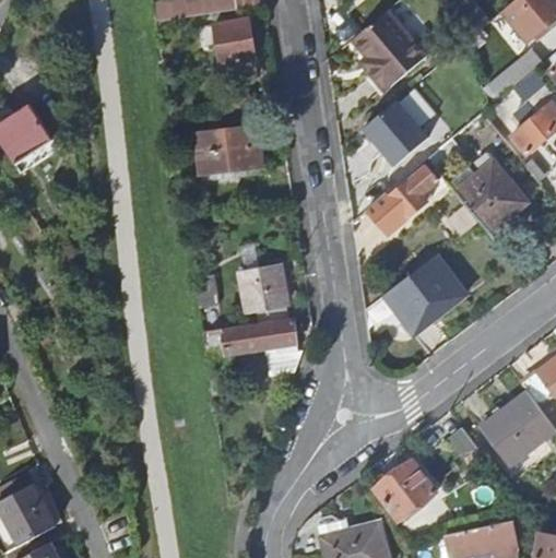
[(166,0),(169,19),(233,9),(231,0),(166,0)]
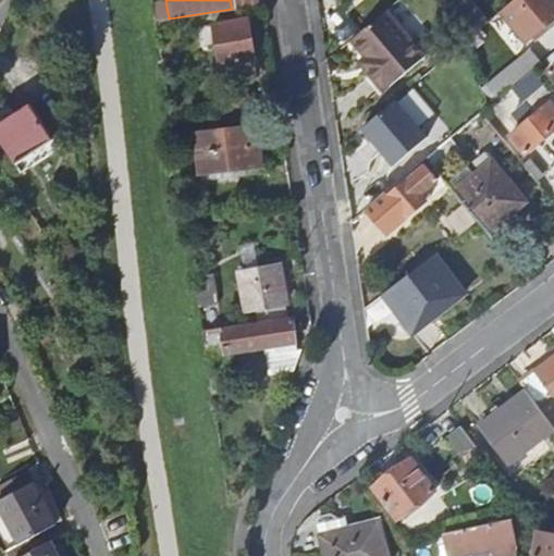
[(460,0),(448,11),(462,42),(472,34),(484,23),(465,0),(460,0)]
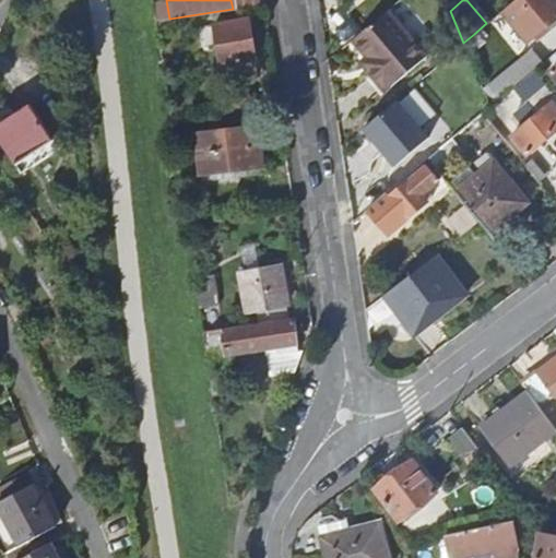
[(521,0),(504,14),(528,42),(544,27),(548,33),(555,26),(551,21),(555,15),(555,0),(521,0)]
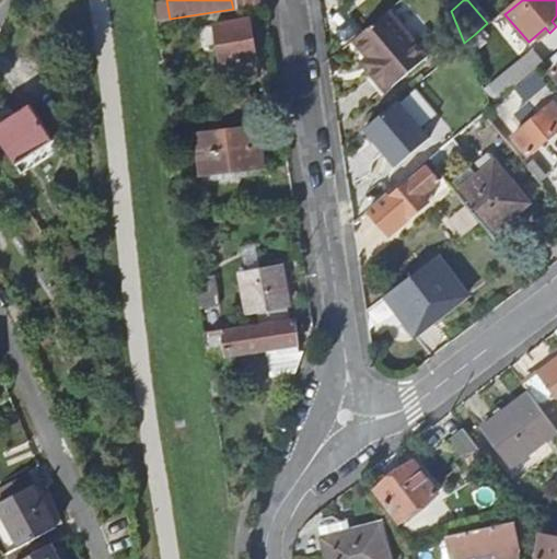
[(359,32),(381,59),(374,65),(391,83),(432,48),(394,2),(359,32)]
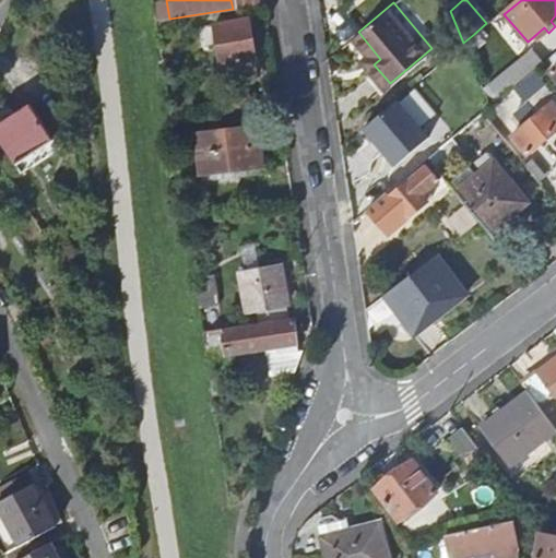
[(213,22),(220,64),(253,59),(247,18),(213,22)]
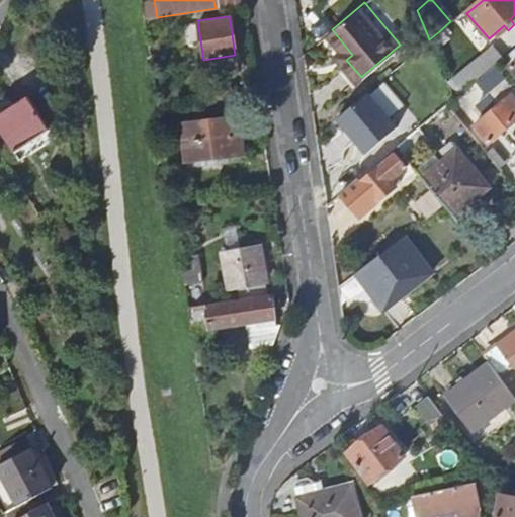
[(439,31),(429,39),(434,49),(445,38),(439,31)]
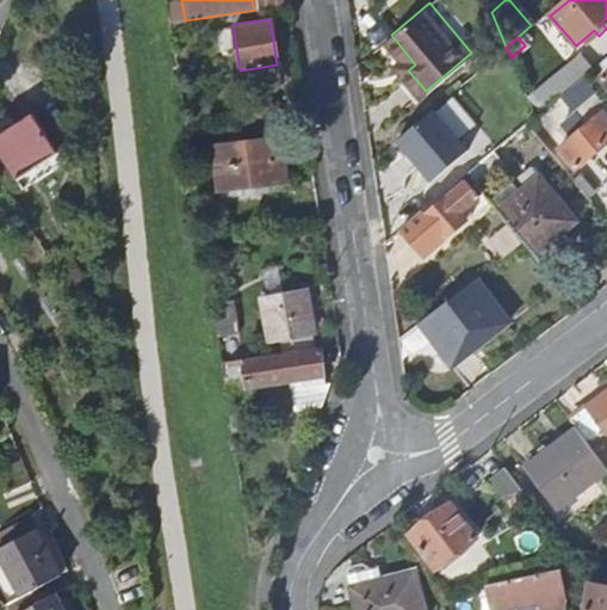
[(549,102),(588,68),(577,55),(537,88),(549,102)]
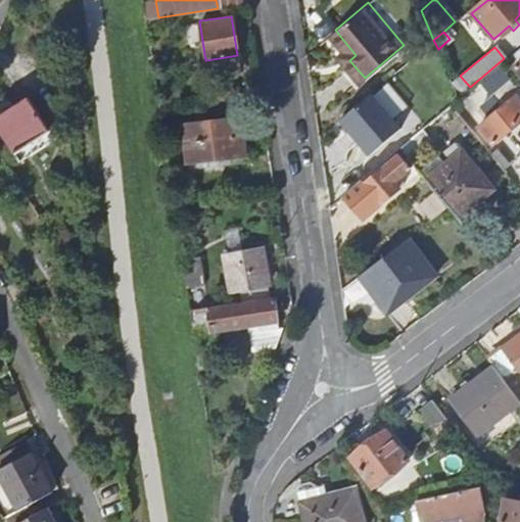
[(519,92),(519,90),(500,64),(479,82),(492,97),(486,102),(494,113),(479,126),(493,143),(485,149),(516,187),(519,183),(519,145),(508,131),(519,121),(519,102),(515,96),(519,92)]
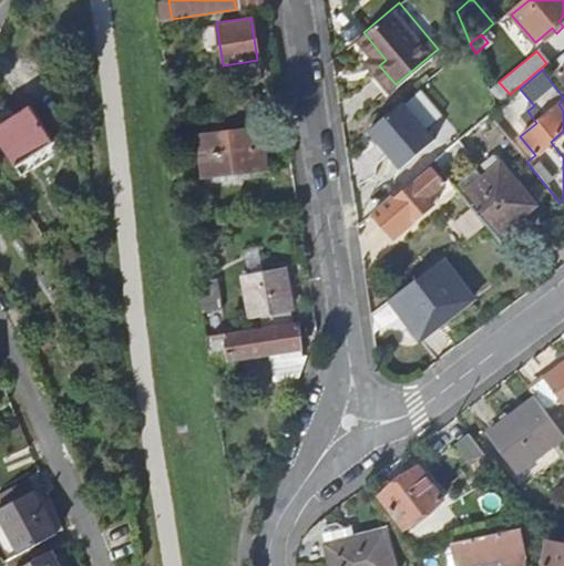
[(368,129),(400,167),(434,139),(402,100),(368,129)]
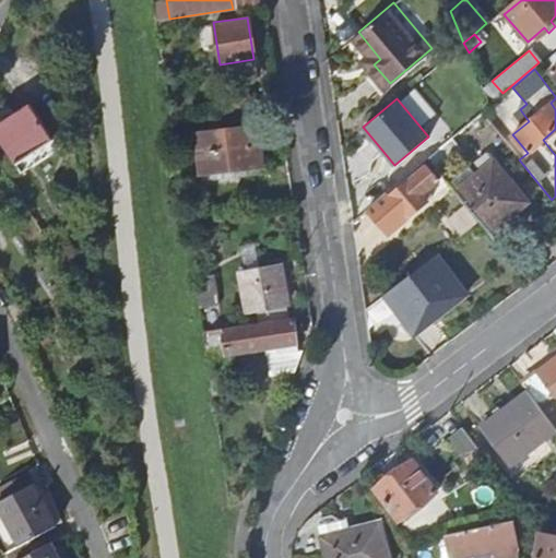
[(0,138),(16,164),(31,154),(35,163),(58,147),(30,103),(0,120),(0,138)]
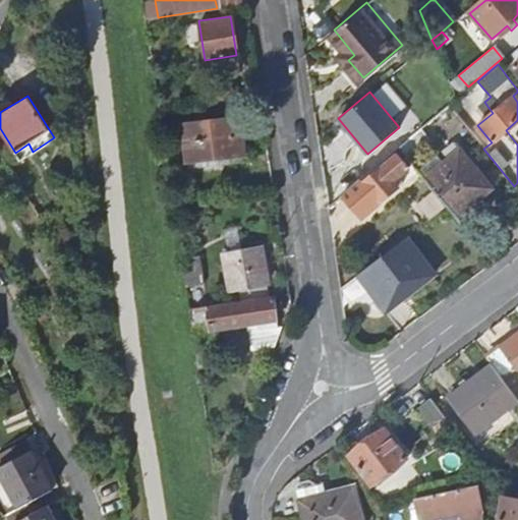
[(239,115),(180,123),(184,160),(244,153),(239,115)]
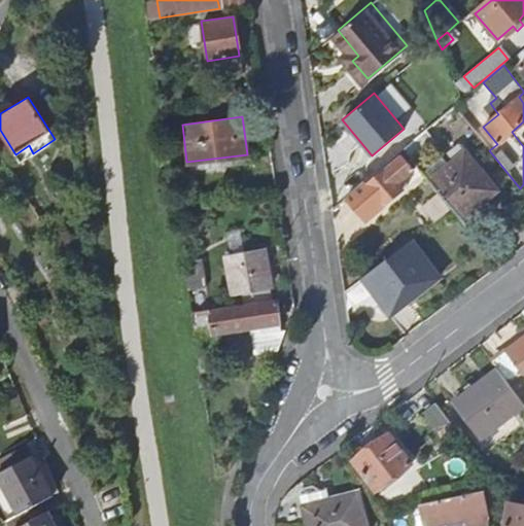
[(29,145),(15,154),(20,162),(33,153),(29,145)]
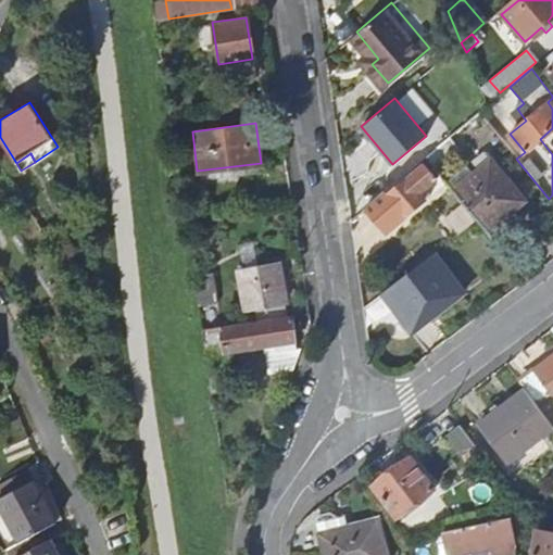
[(453,190),(487,231),(524,202),(490,160),(453,190)]
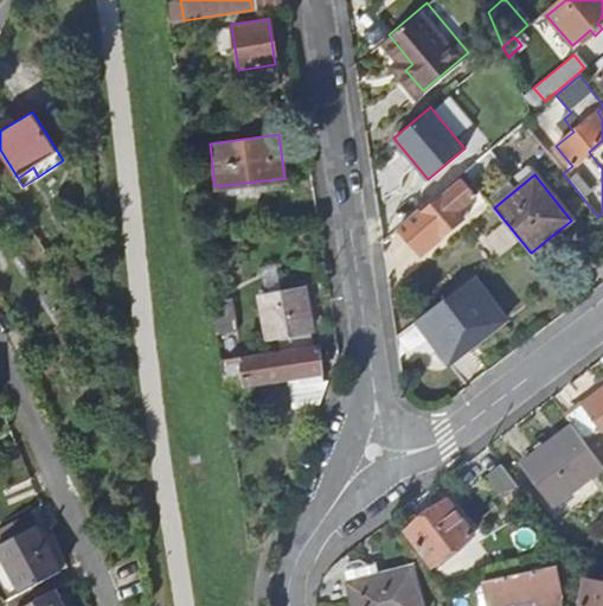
[(421,209),(398,228),(419,255),(463,221),(456,211),(474,197),(462,180),(424,212),(421,209)]
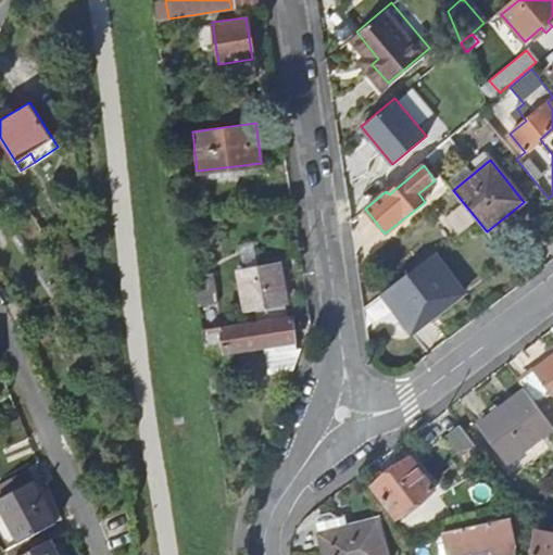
[(432,254),(379,293),(406,328),(423,316),(426,320),(461,293),(432,254)]
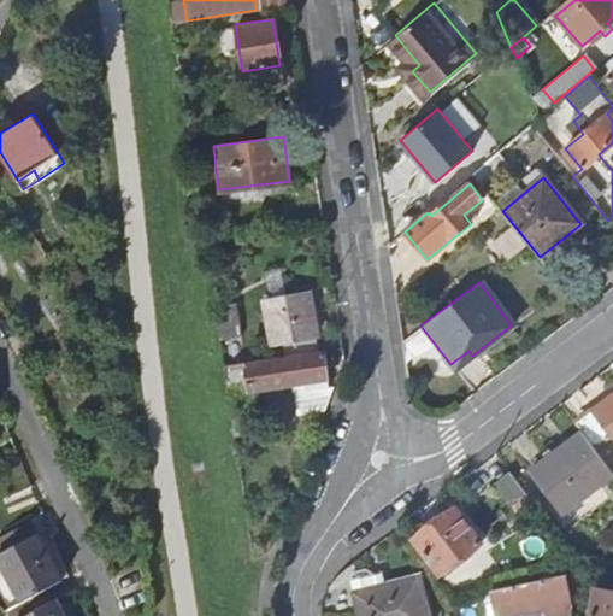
[(272,297),(286,294),(283,286),(271,288),(272,297)]
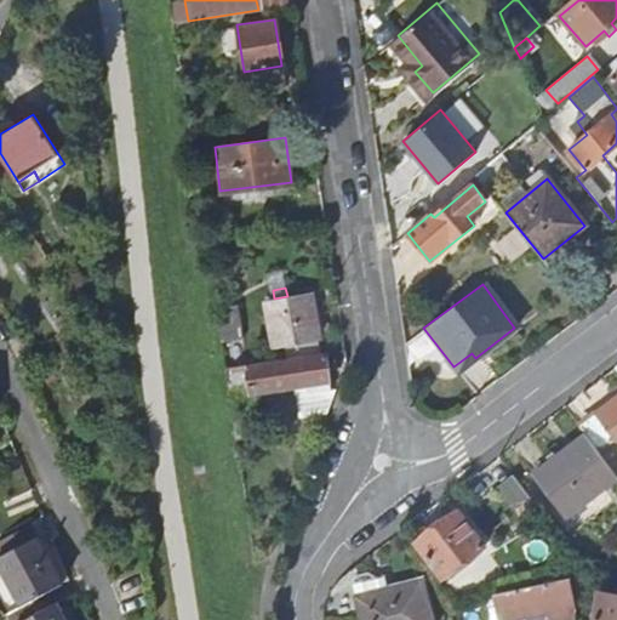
[(285,345),(318,340),(310,293),(287,296),(274,299),(267,300),(274,346),(285,345)]
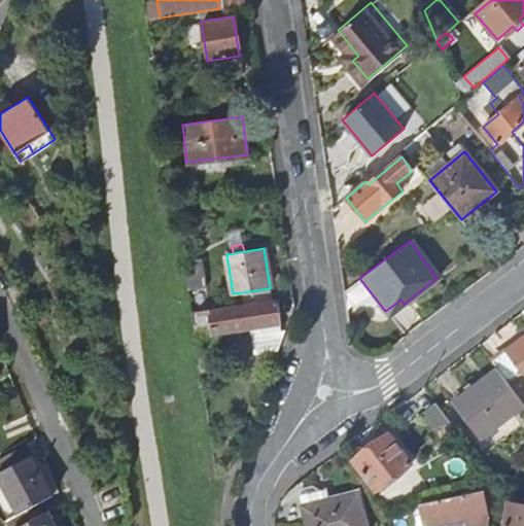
[(183,272),(186,290),(204,287),(199,258),(184,263),(185,272),(183,272)]
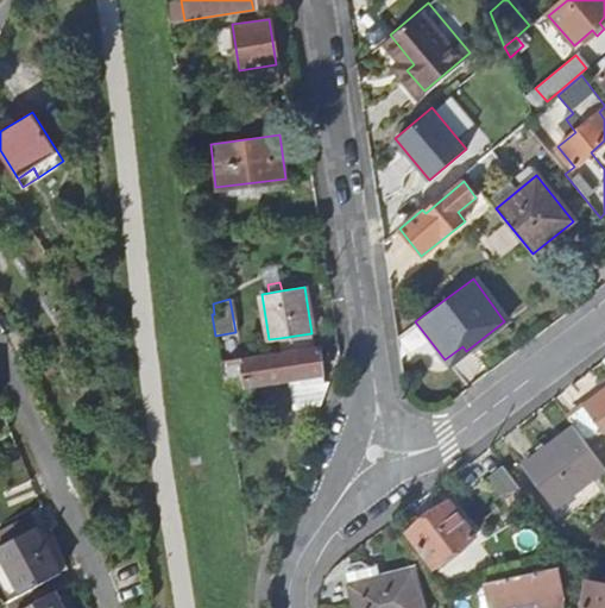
[(312,333),(279,338),(282,351),(313,346),(312,333)]
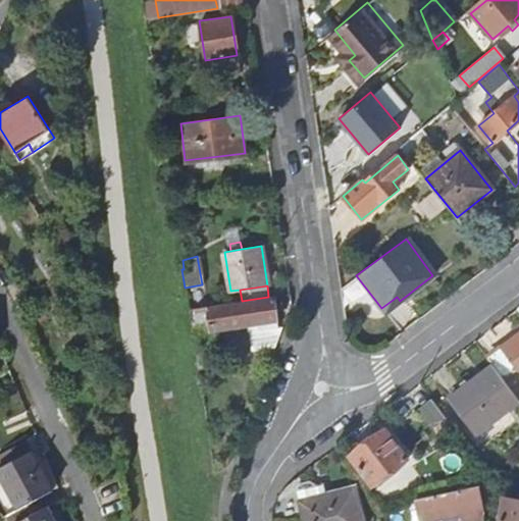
[(277,296),(279,307),(292,305),(290,294),(277,296)]
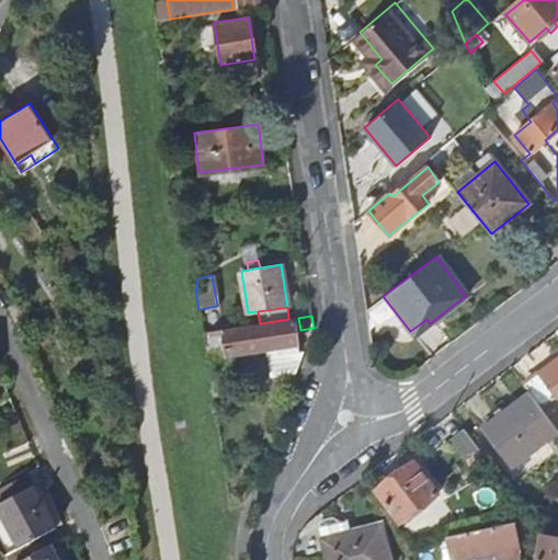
[(202,332),(207,373),(215,372),(215,365),(224,364),(223,355),(276,346),(279,354),(300,350),(295,320),(272,323),(272,326),(221,333),(221,329),(202,332)]
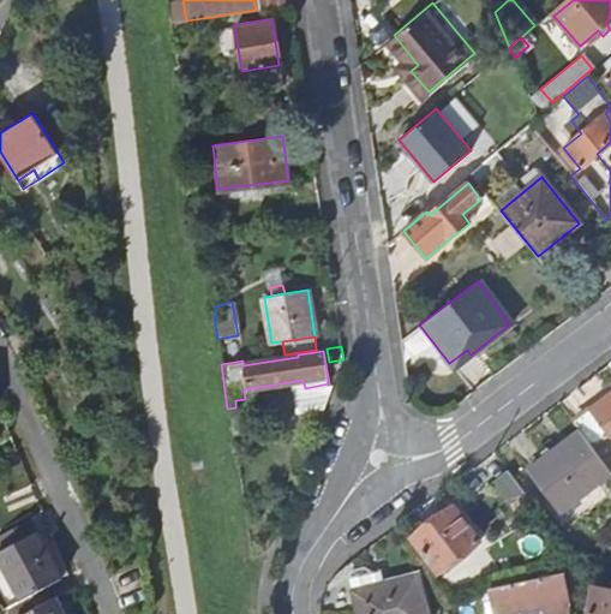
[(610,394),(575,423),(581,430),(593,448),(610,435),(610,436),(610,394)]
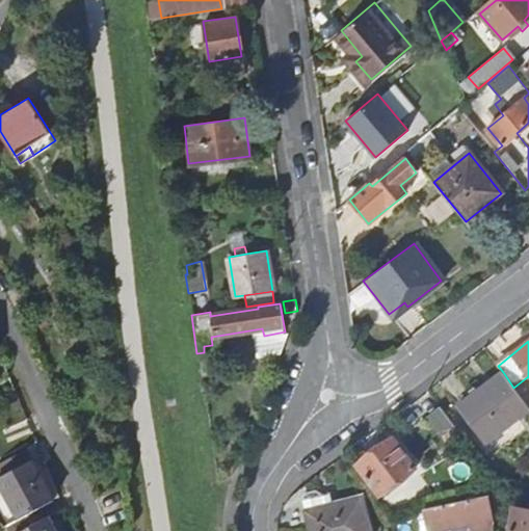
[(503,372),(456,408),(482,444),(528,407),(513,388),(503,372)]
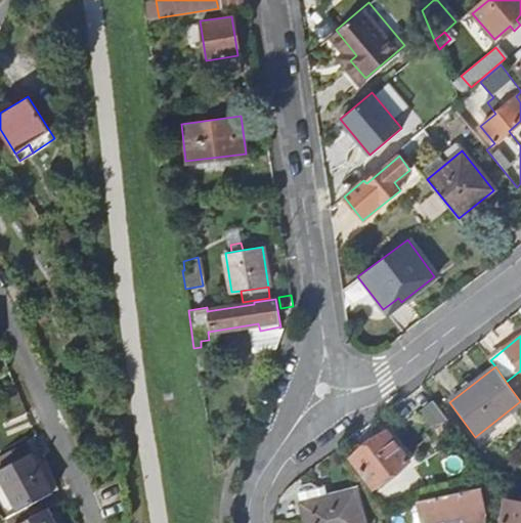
[(418,410),(431,430),(434,429),(445,444),(457,436),(432,400),(418,410)]
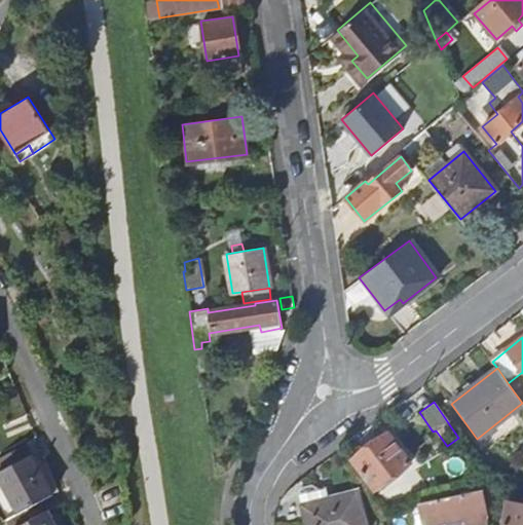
[(387,434),(352,459),(375,490),(410,465),(387,434)]
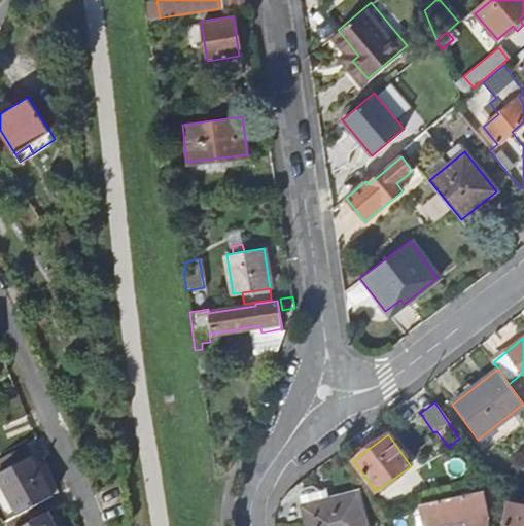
[(51,525),(41,504),(54,498),(29,448),(0,462),(0,464),(5,475),(0,478),(0,480),(19,517),(12,520),(15,525),(51,525)]
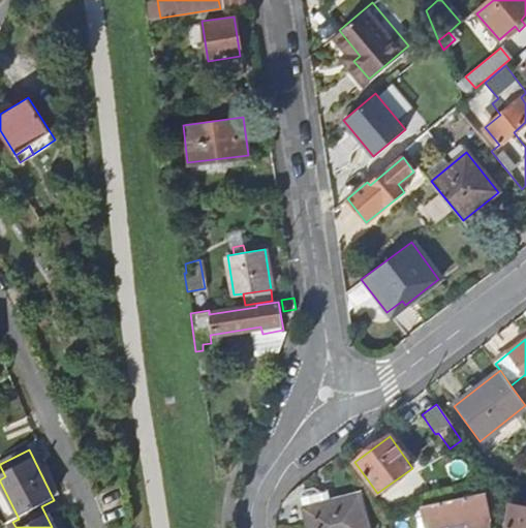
[(368,527),(359,493),(304,508),(308,527),(368,527)]
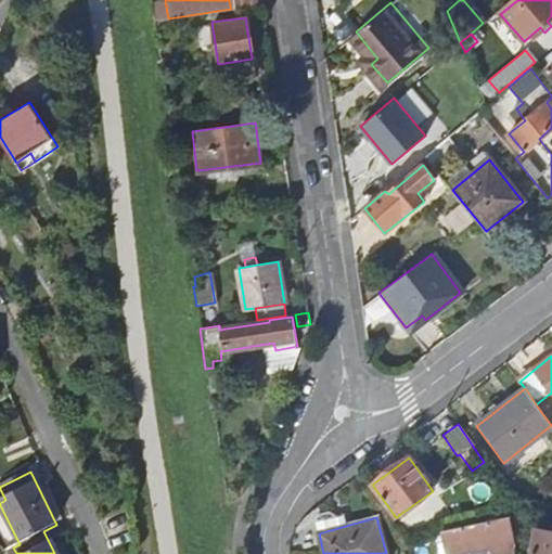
[(522,517),(463,526),(463,531),(506,526),(510,543),(517,542),(522,518),(522,517)]
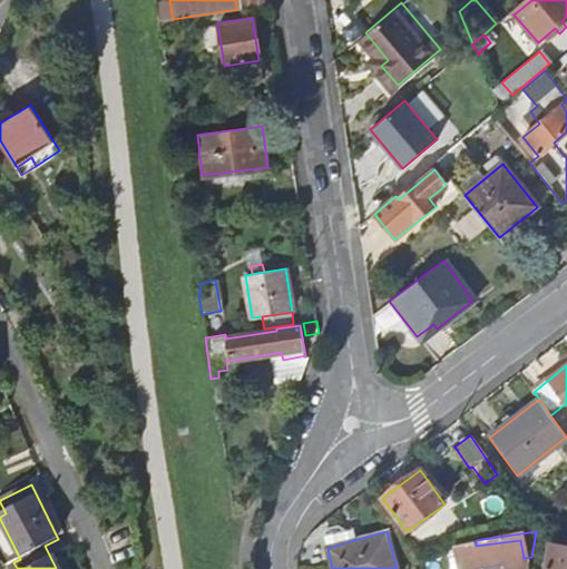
[(453,549),(457,568),(494,568),(525,563),(524,558),(520,540),(476,546),(453,549)]
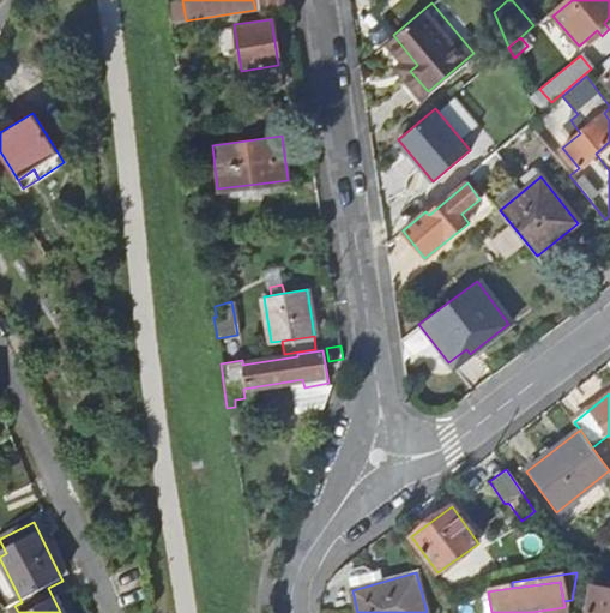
[(609,612),(609,595),(593,593),(589,612),(609,612)]
